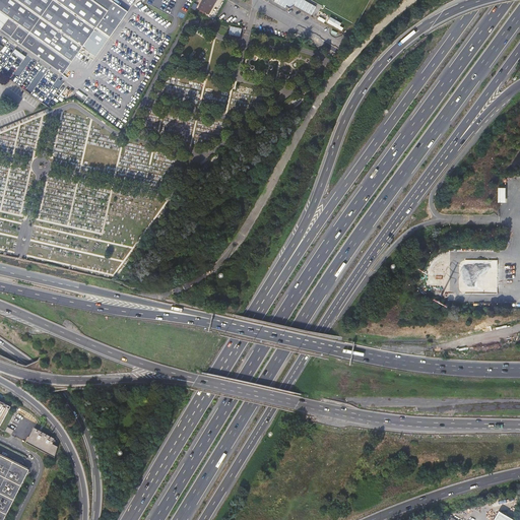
[(0,0),(0,28),(62,74),(79,51),(92,60),(128,12),(111,0),(0,0)]
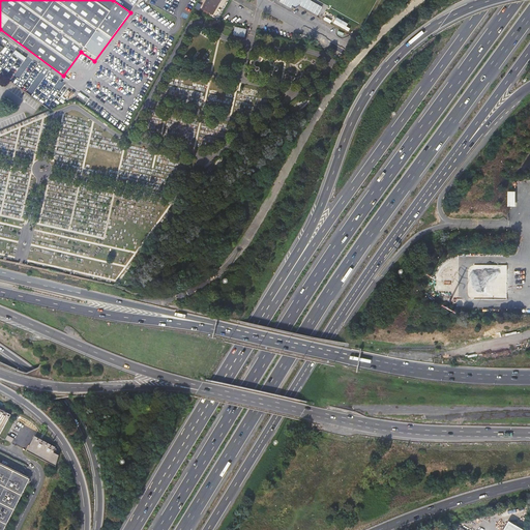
[(169,0),(164,9),(178,18),(187,0),(169,0)]
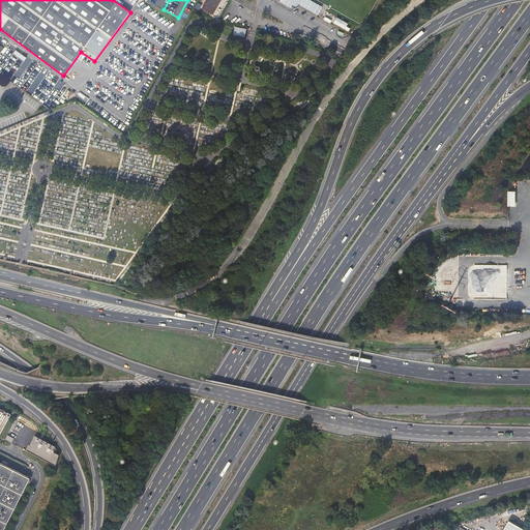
[(207,0),(203,9),(212,15),(219,0),(207,0)]
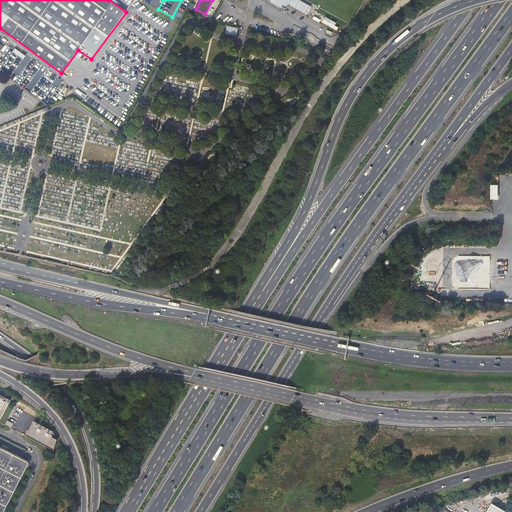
[(270,0),(270,2),(281,7),(281,6),(285,8),(289,5),(306,15),(311,6),(299,0),(270,0)]
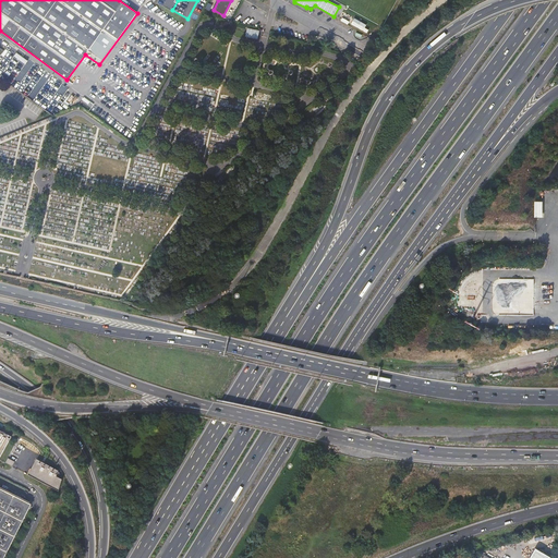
[(354,17),(352,23),(364,29),(366,24),(354,17)]
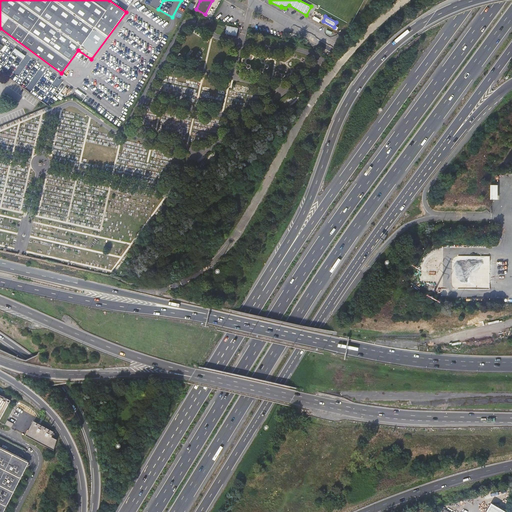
[(490,288),(490,256),(454,255),(454,274),(461,275),(461,279),(463,279),(463,283),(463,288),(490,288)]
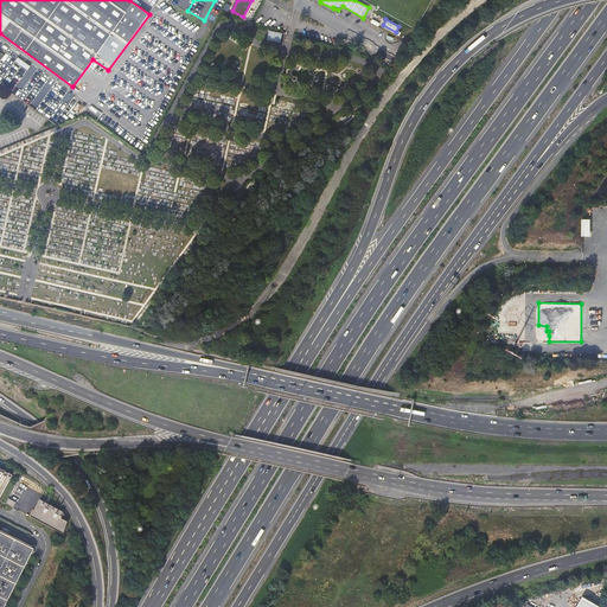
[(0,497),(12,475),(0,468),(0,497)]
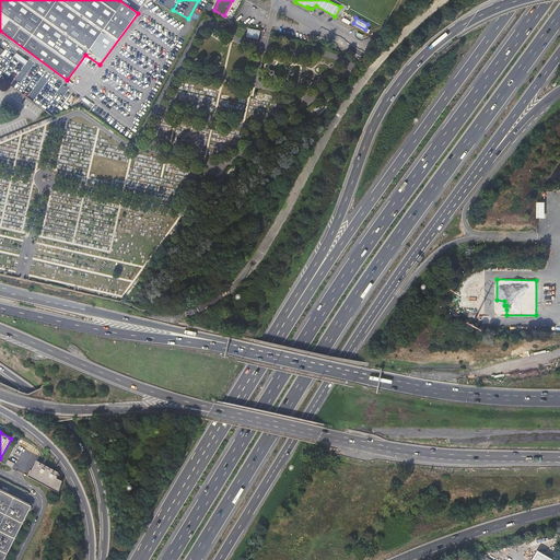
[(27,477),(58,494),(61,483),(57,480),(59,476),(58,475),(36,462),(27,477)]
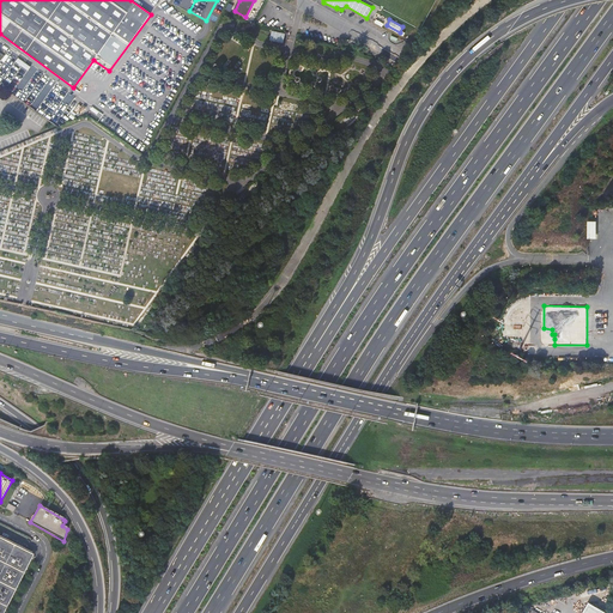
[(0,612),(1,612),(31,556),(0,539),(0,612)]
